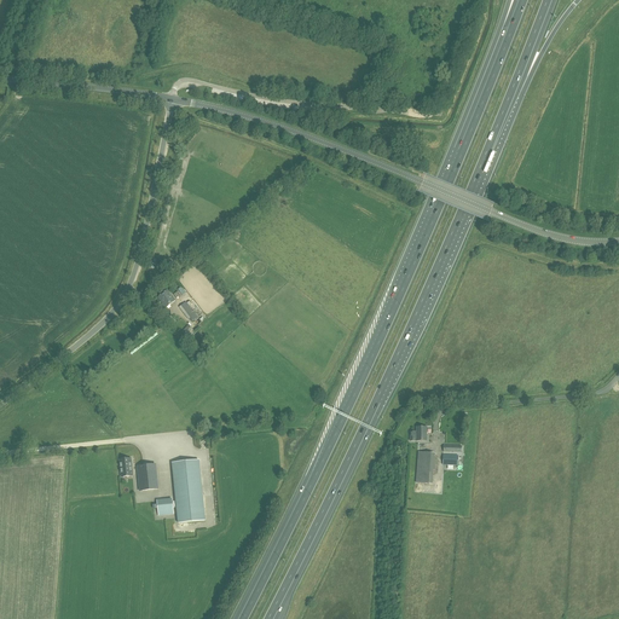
[(166,308),(175,300),(167,289),(157,298),(166,308)]
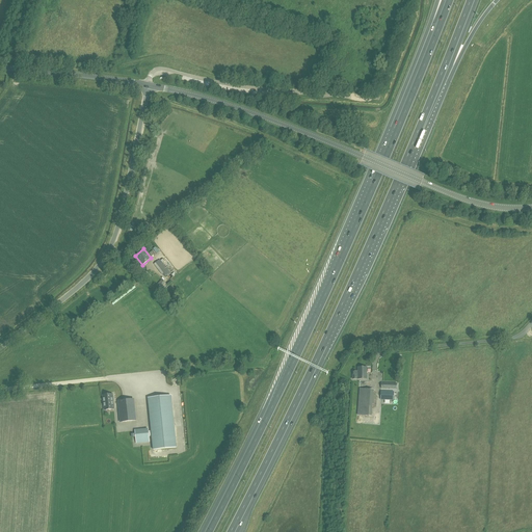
[(162,263),(164,261),(163,259),(160,261),(159,260),(153,264),(161,275),(163,274),(165,276),(169,273),(162,263)]
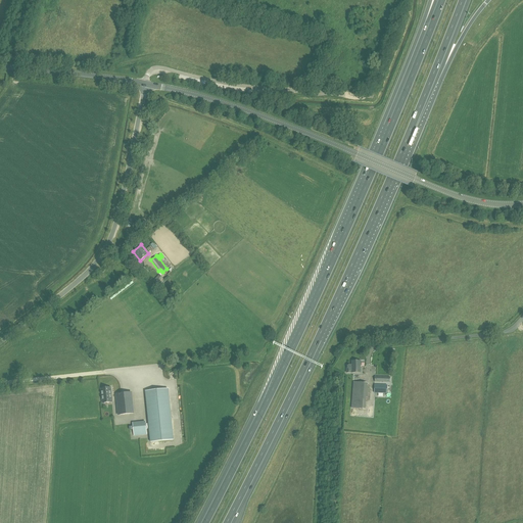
[(157,285),(163,279),(158,275),(153,281),(157,285)]
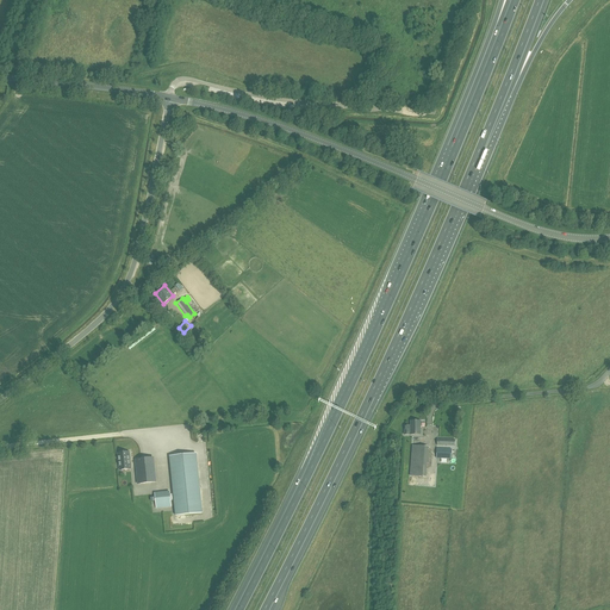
[(421,435),(421,421),(410,421),(410,428),(409,428),(409,425),(404,425),(404,435),(421,435)]
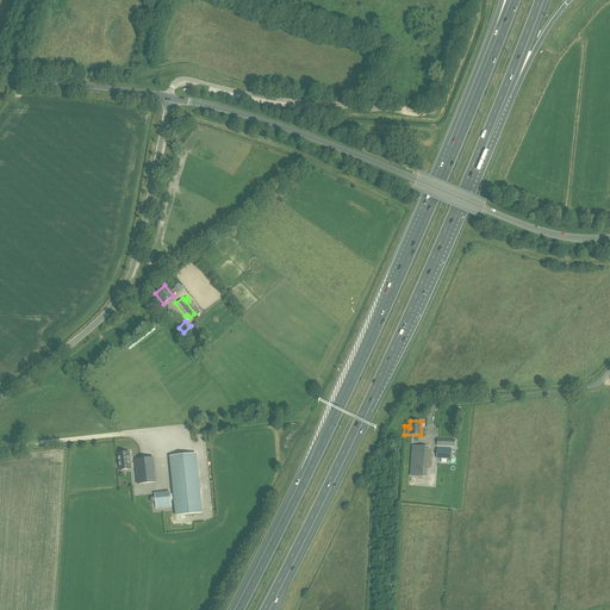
[(427,461),(428,447),(412,446),(410,475),(425,478),(427,461)]
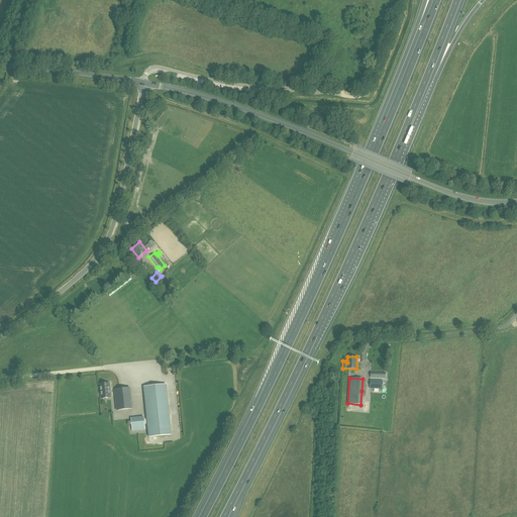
[(382,389),(383,381),(371,380),(370,389),(382,389)]
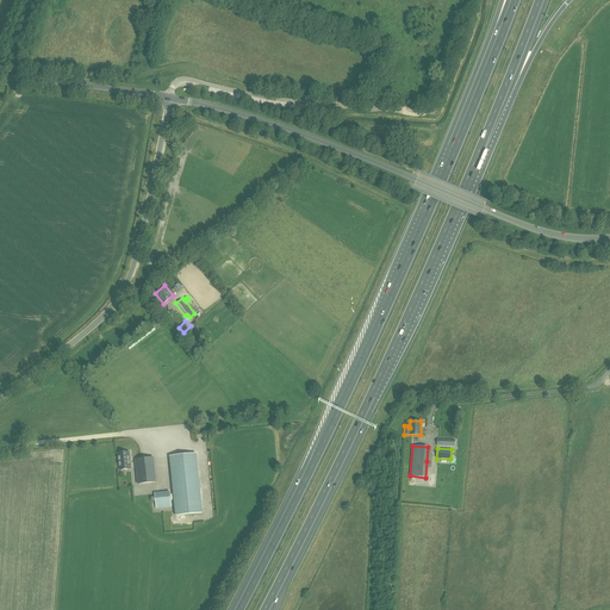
[(120,471),(131,470),(129,453),(118,454),(120,471)]
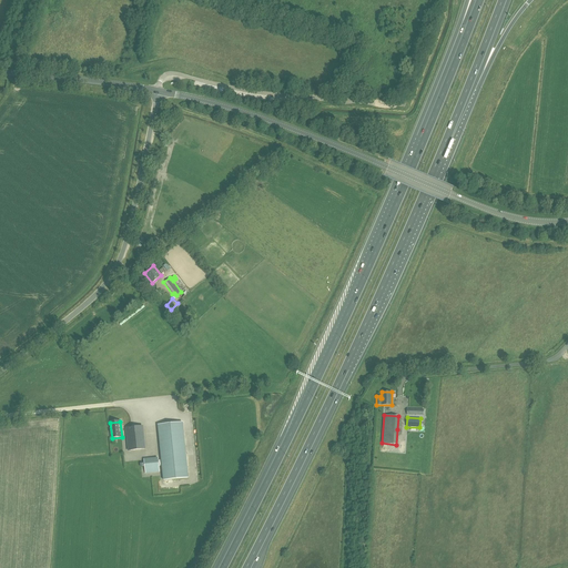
[(164,480),(189,478),(182,423),(159,425),(164,480)]
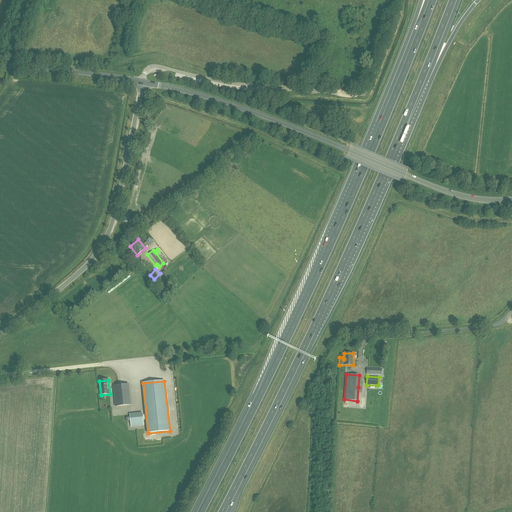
[(116,406),(131,404),(129,385),(126,385),(126,384),(117,385),(114,386),(116,406)]
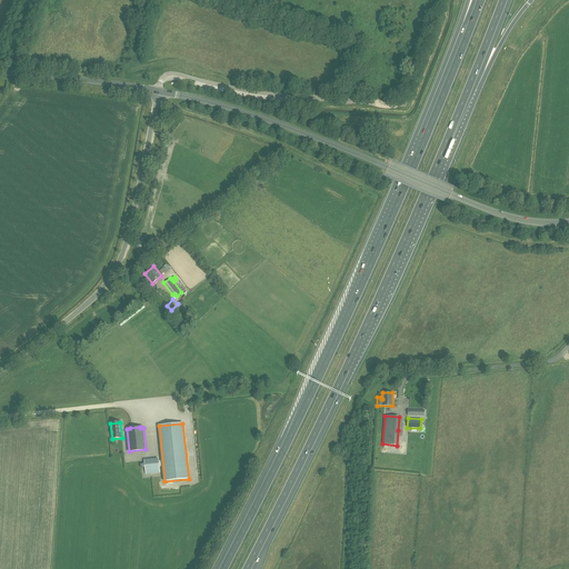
[(146,473),(159,472),(157,459),(145,460),(146,473)]
